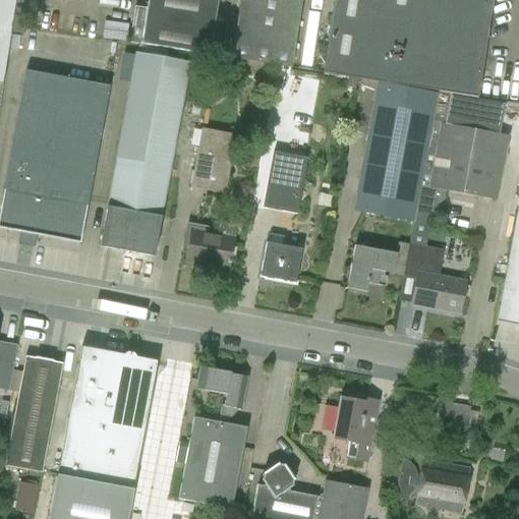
[(0,0),(0,81),(4,82),(10,46),(20,47),(22,36),(12,34),(17,0),(0,0)]
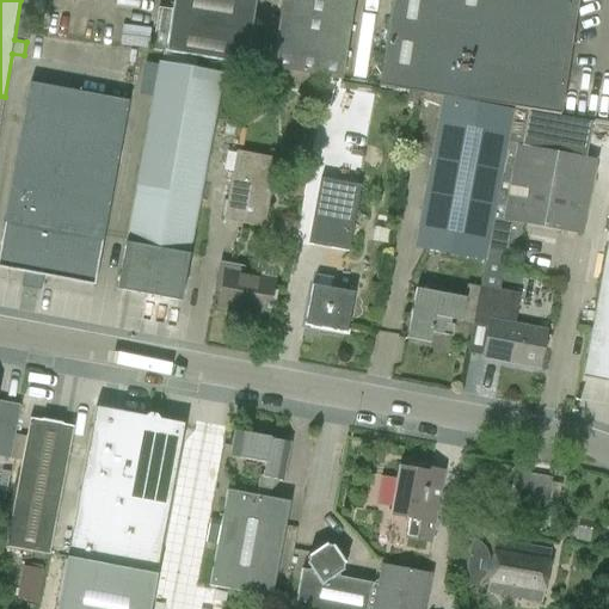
[(174,0),(167,49),(247,62),(257,0),(174,0)]
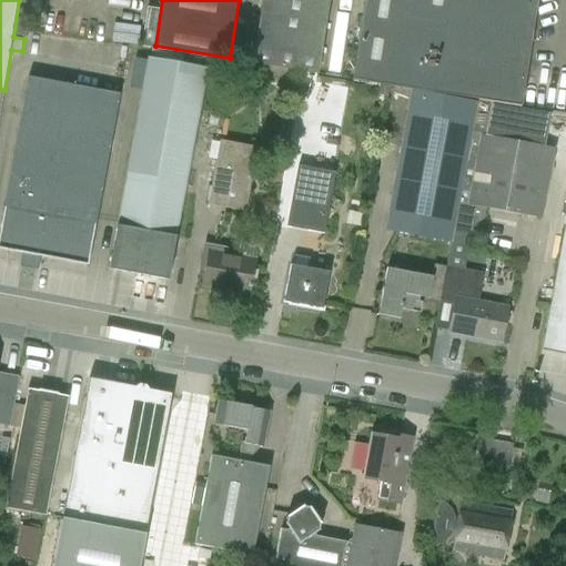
[(263,0),(253,61),(319,72),(330,0),(263,0)]
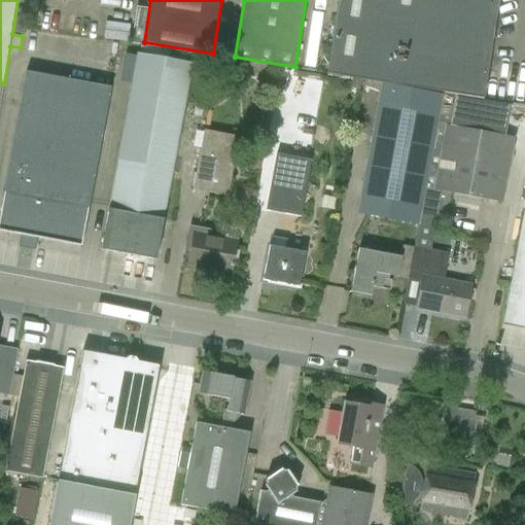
[(406,85),(420,0),(339,0),(327,72),(382,81),(406,85)]
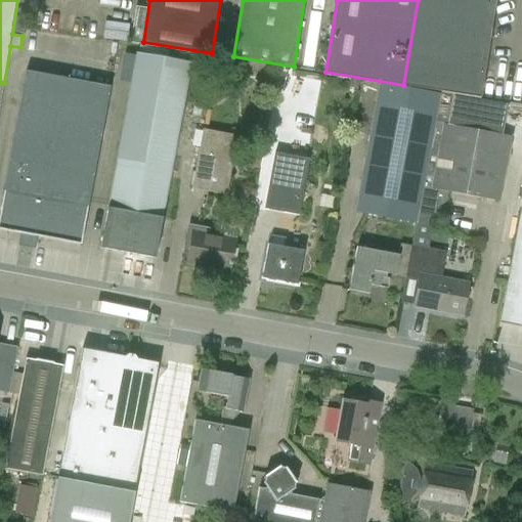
[(418,0),(403,85),(441,91),(441,90),(481,96),(496,0),(418,0)]
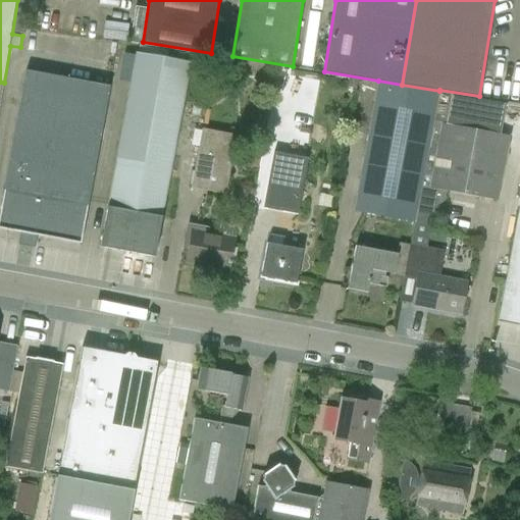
[(102,246),(156,255),(191,61),(137,51),(102,246)]
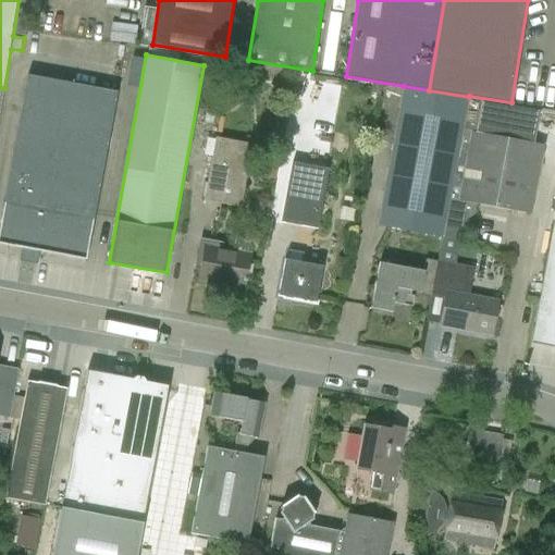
[(0,235),(0,241),(24,246),(24,256),(38,258),(41,249),(87,258),(118,91),(29,75),(0,235)]
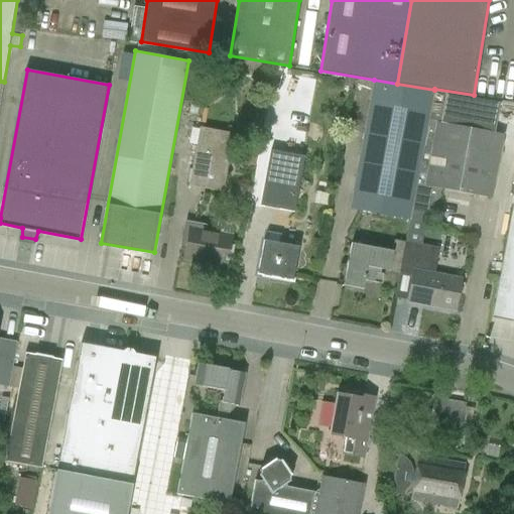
[(397,84),(374,80),(351,207),(411,218),(411,217),(426,220),(433,185),(491,197),(503,132),(496,131),(428,119),(434,90),(397,84)]
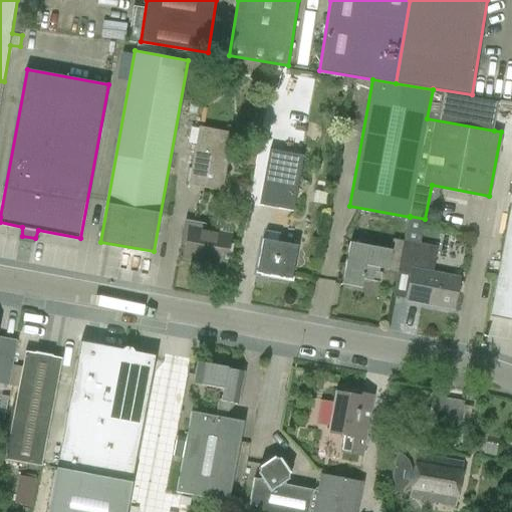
[(433,88),(433,89),(427,118),(494,131),(499,101),(472,96),(472,94),(433,88)]
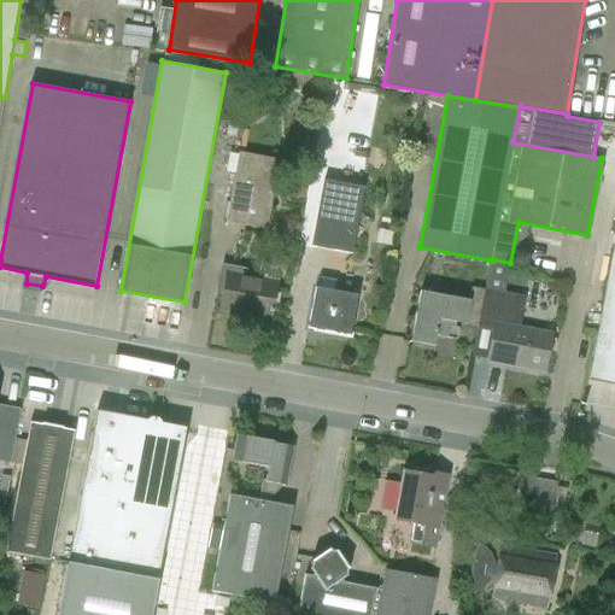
[(240,151),(227,221),(269,228),(281,158),(240,151)]
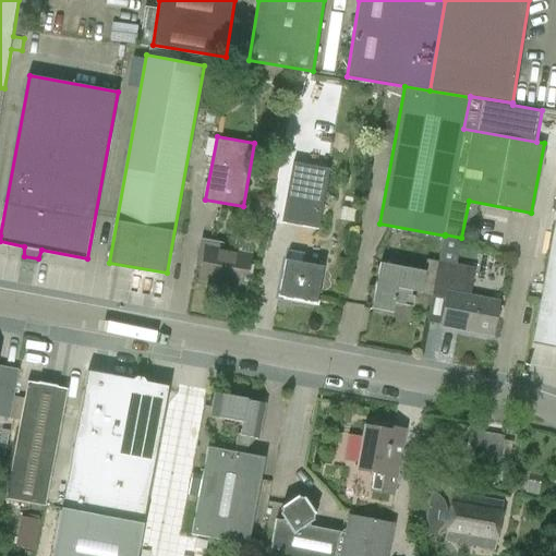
[(283,221),(319,228),(330,168),(324,166),(325,157),(317,156),(319,144),(304,141),(303,148),(297,147),(283,221)]
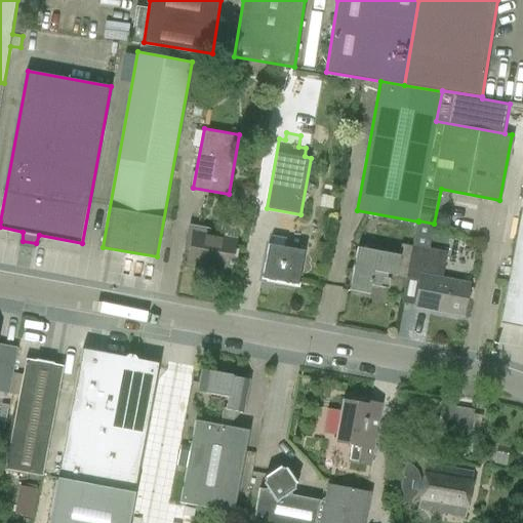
[(522,208),(501,322),(522,326),(522,208)]
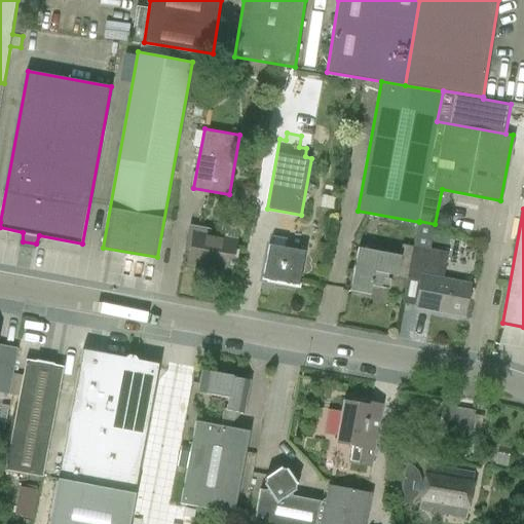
[(238,237),(211,232),(212,227),(191,224),(187,245),(191,246),(188,263),(232,271),(238,237)]
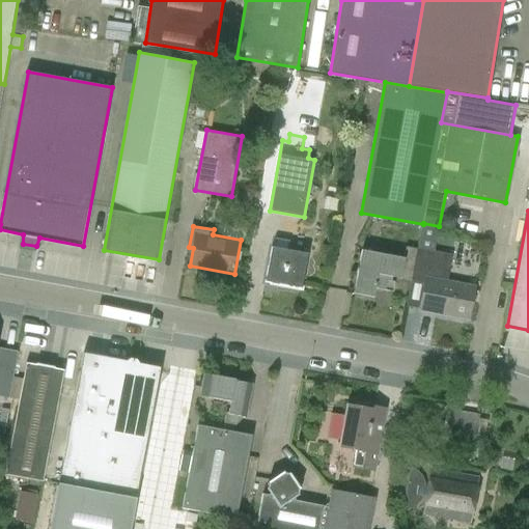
[(308,253),(288,249),(290,240),(277,238),(275,247),(273,247),(268,280),(302,286),(308,253)]
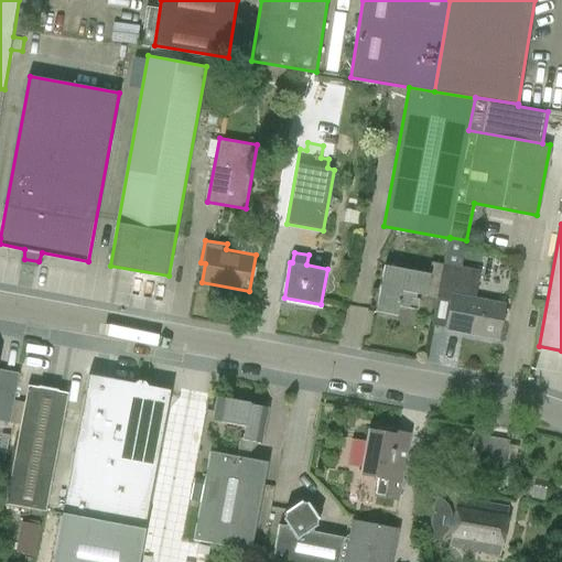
[(433,261),(430,273),(386,265),(377,311),(398,314),(400,305),(415,307),(418,292),(427,294),(428,294),(439,296),(443,274),(445,263),(433,261)]
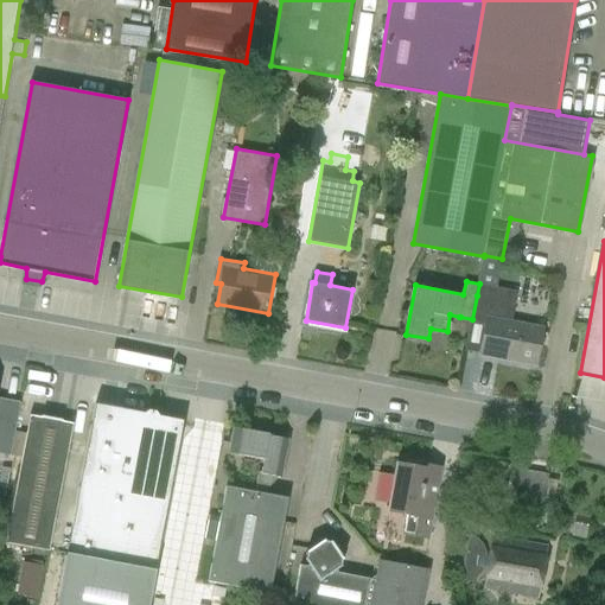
[(545,326),(509,319),(514,290),(479,284),(472,319),(488,323),(482,354),(537,363),(545,326)]
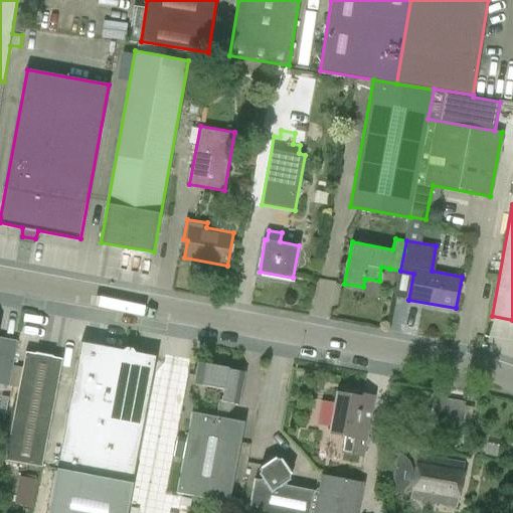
[(0,385),(9,387),(13,364),(18,341),(0,337),(0,385)]
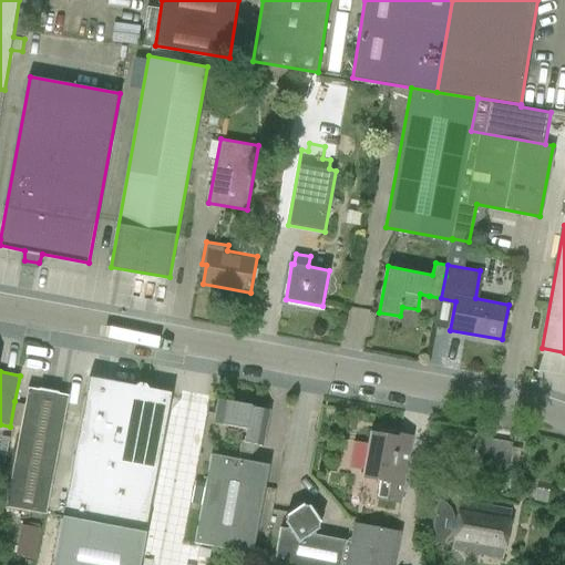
[(92,376),(64,513),(146,530),(174,392),(92,376)]
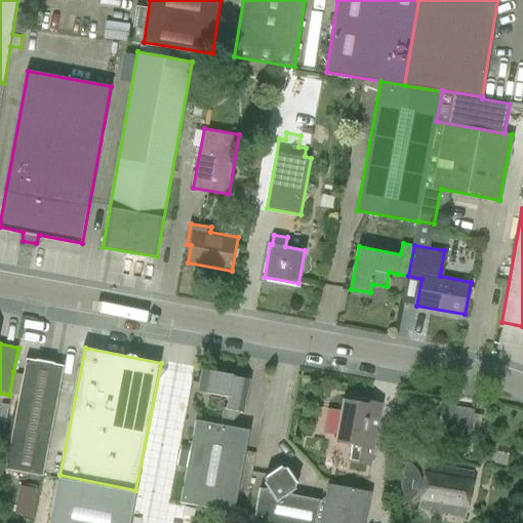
[(26,373),(13,371),(9,395),(21,397),(7,464),(44,471),(66,364),(29,357),(26,373)]
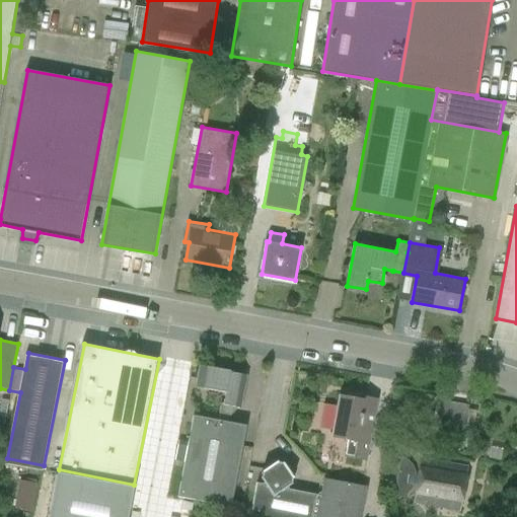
[(179,495),(232,506),(248,425),(226,421),(240,407),(241,407),(246,374),(231,371),(232,370),(202,365),(198,386),(226,391),(224,402),(222,401),(219,419),(196,415),(179,495)]
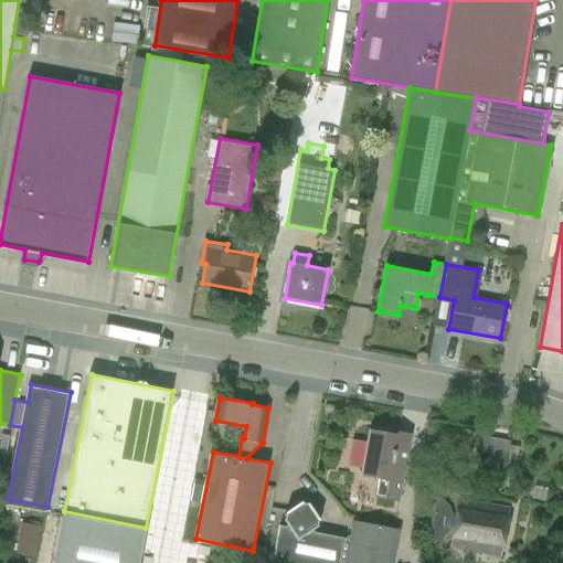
[(376,495),(400,499),(412,433),(372,425),(362,474),(380,477),(376,495)]
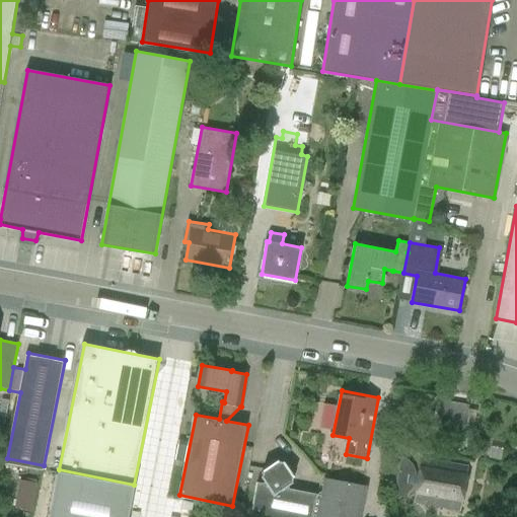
[(467,425),(470,403),(444,399),(441,421),(467,425)]
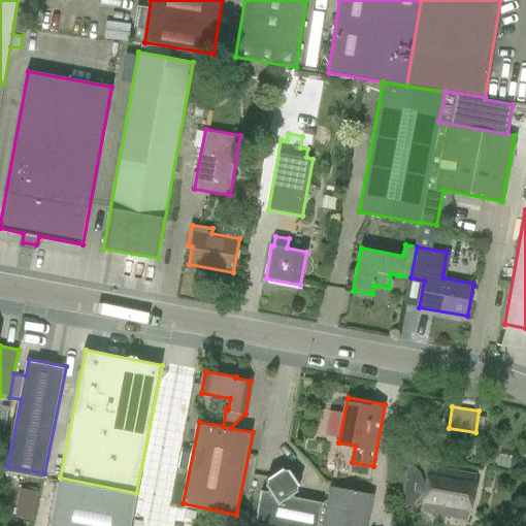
[(455,435),(453,453),(468,455),(470,437),(455,435)]
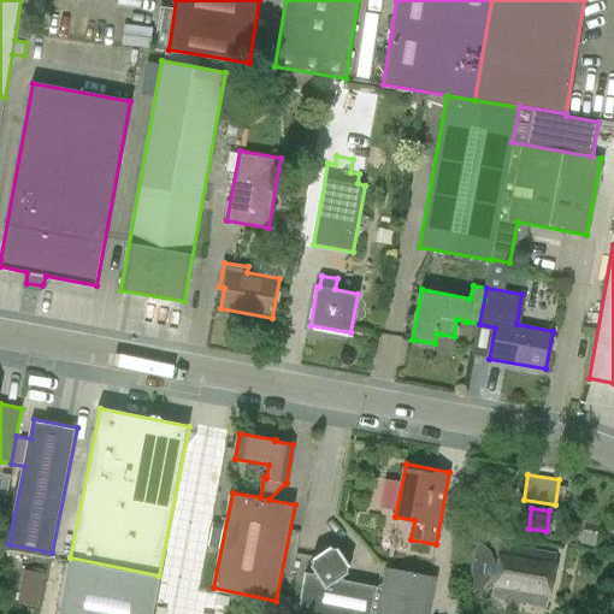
[(474,572),(494,576),(500,544),(479,541),(474,572)]
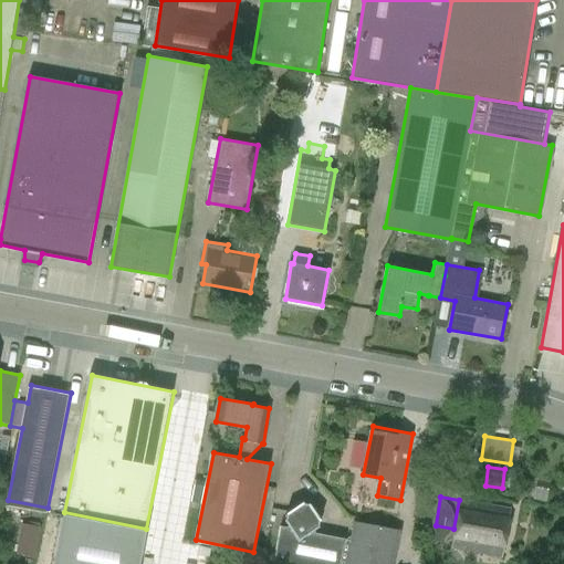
[(503,554),(511,509),(461,500),(453,545),(503,554)]
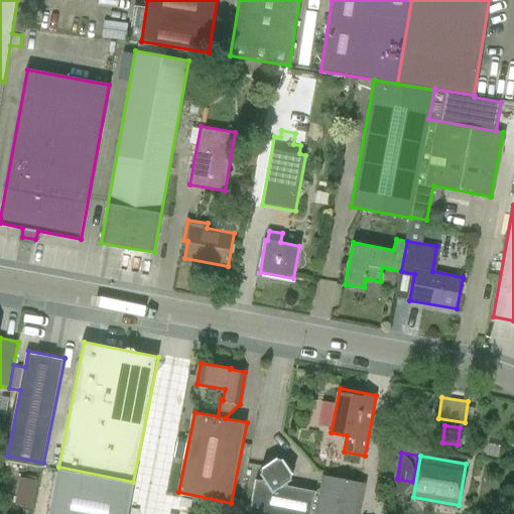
[(256,479),(251,506),(260,508),(259,513),(358,513),(365,483),(323,474),(319,491),(288,485),(287,483),(291,480),(291,479),(292,475),(293,474),(282,459),(281,459),(277,459),(277,458),(261,468),(262,469),(261,473),(260,474),(263,479),(262,480),(256,479)]
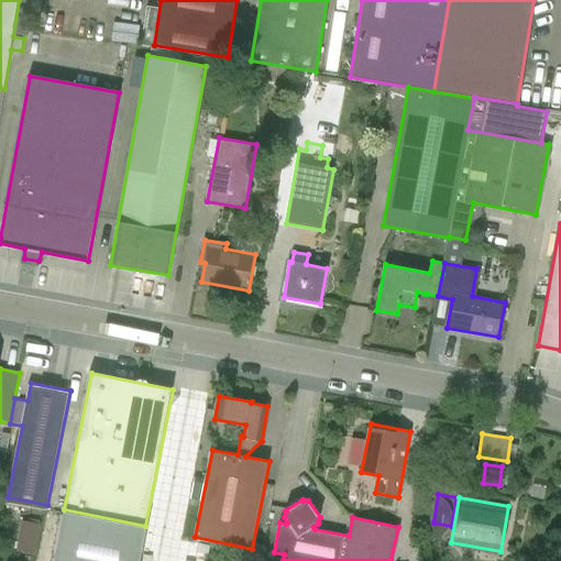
[(37,550),(40,519),(20,518),(18,548),(37,550)]
